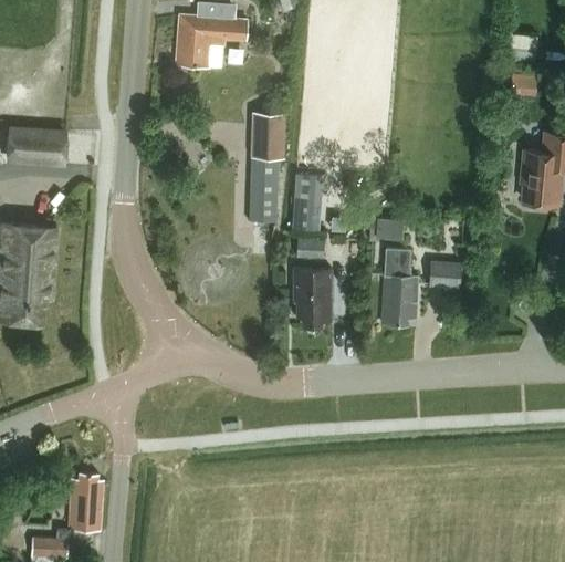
[(177,16),(174,65),(207,68),(220,68),(221,49),(223,49),(223,40),(244,41),(246,20),(177,16)]
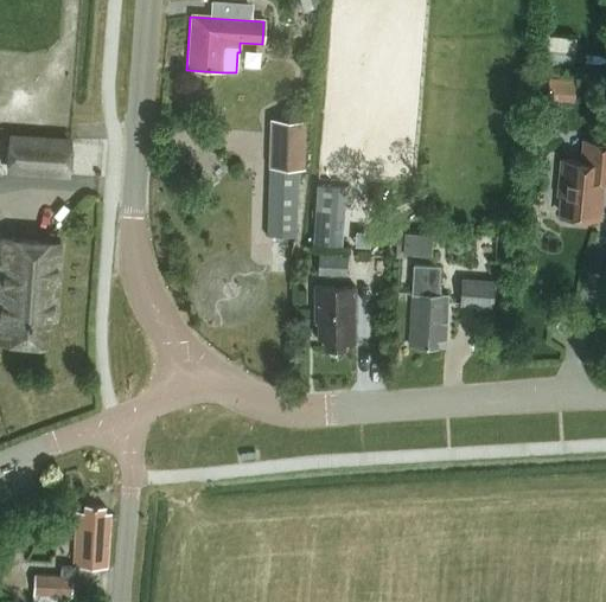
[(547,57),(547,69),(574,71),(575,59),(547,57)]
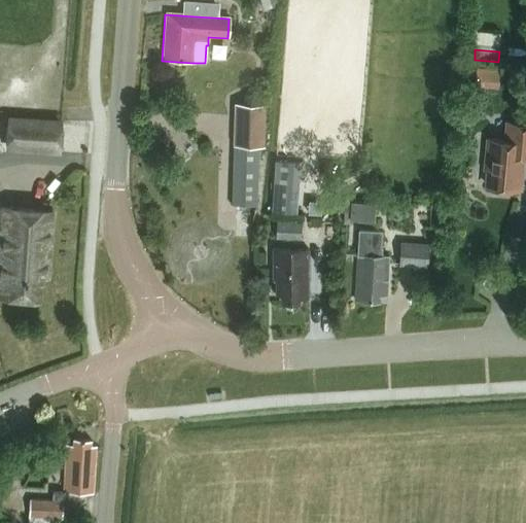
[(468,68),(468,88),(497,88),(497,68),(468,68)]
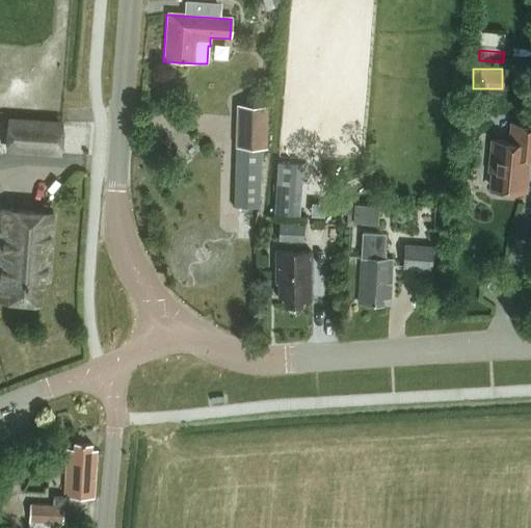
[(236,152),(263,152),(266,152),(267,108),(235,108),(235,151),(236,151),(236,152)]
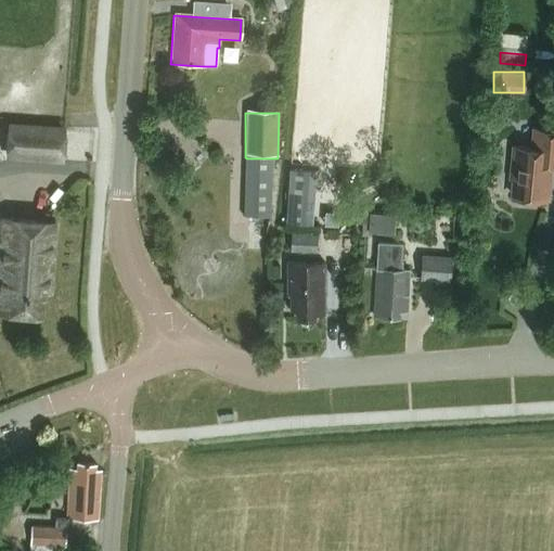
[(8,128),(5,154),(64,158),(66,131),(8,128)]
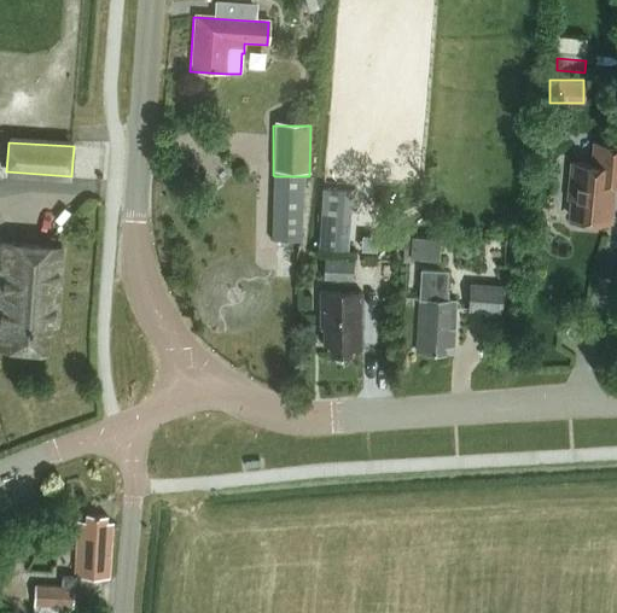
[(616,190),(616,150),(593,147),(592,169),(570,168),(568,192),(572,192),(570,225),(611,228),(613,190),(616,190)]
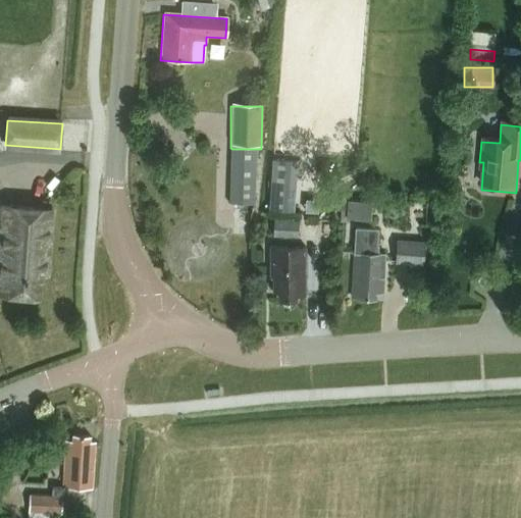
[(60,149),(5,145),(5,152),(60,155),(60,149)]
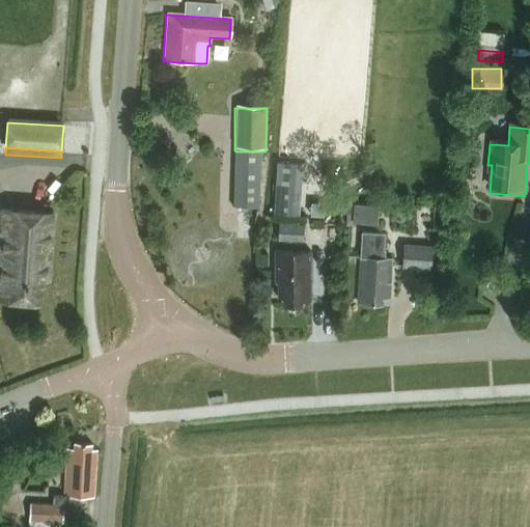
[(260,207),(262,151),(235,151),(233,207),(260,207)]
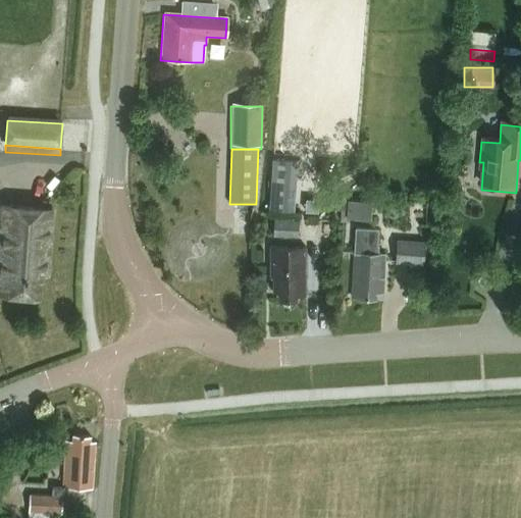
[(375,220),(375,201),(350,201),(350,220),(375,220)]
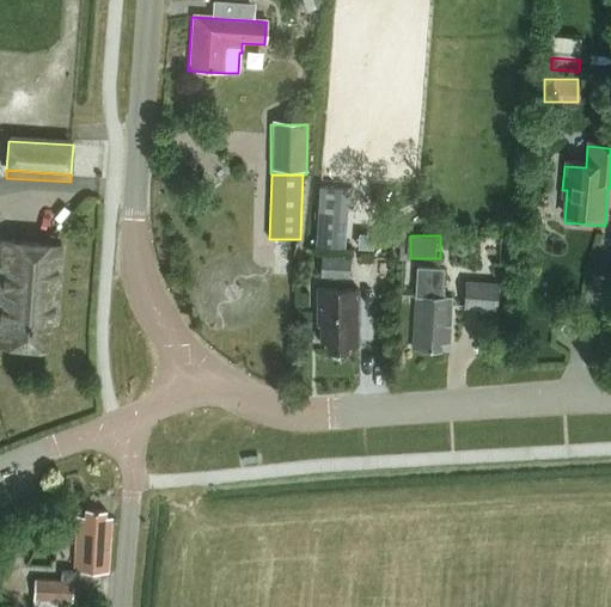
[(0,339),(42,343),(43,320),(50,322),(56,243),(1,239),(0,252),(0,339)]
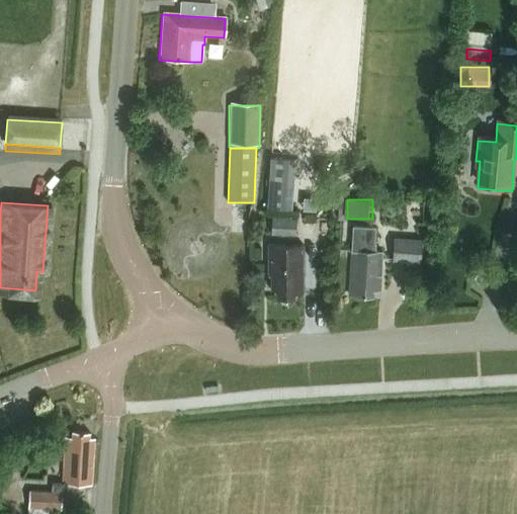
[(296,221),(271,221),(270,236),(295,237),(296,221)]
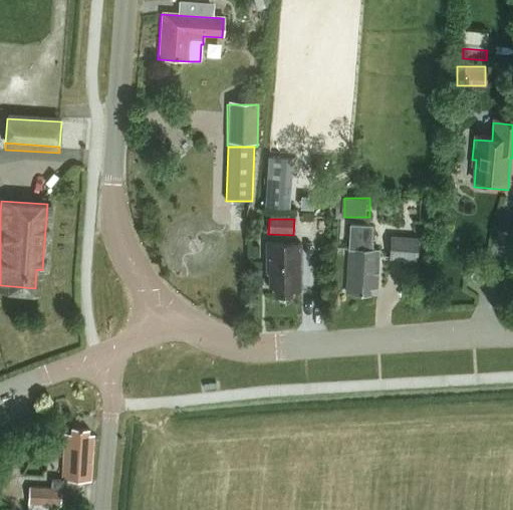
[(378,252),(371,252),(372,229),(349,229),(346,295),(368,296),(368,290),(376,290),(378,252)]
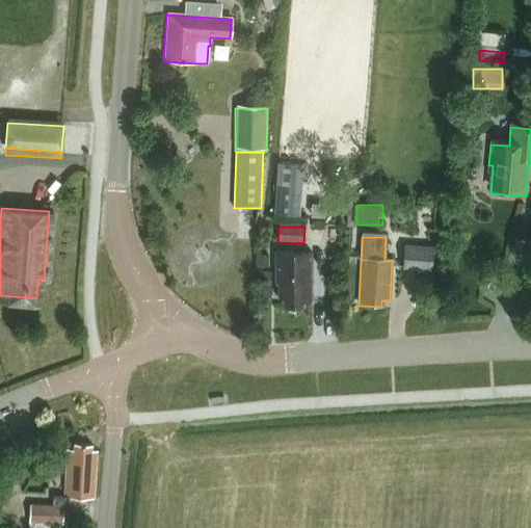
[(404,248),(403,270),(431,271),(432,249),(404,248)]
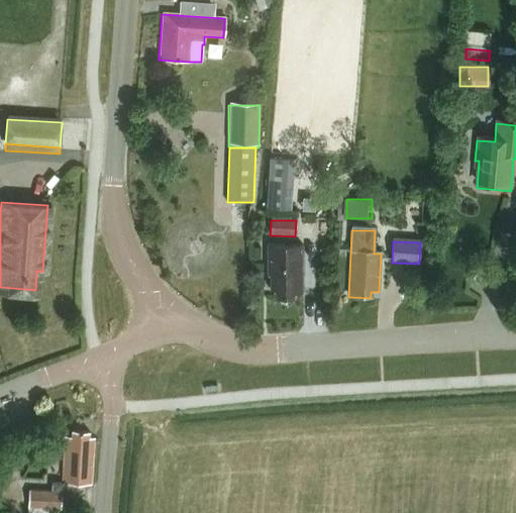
[(293,295),(301,295),(300,246),(267,247),(268,278),(270,278),(270,294),(274,294),(274,299),(293,299),(293,295)]
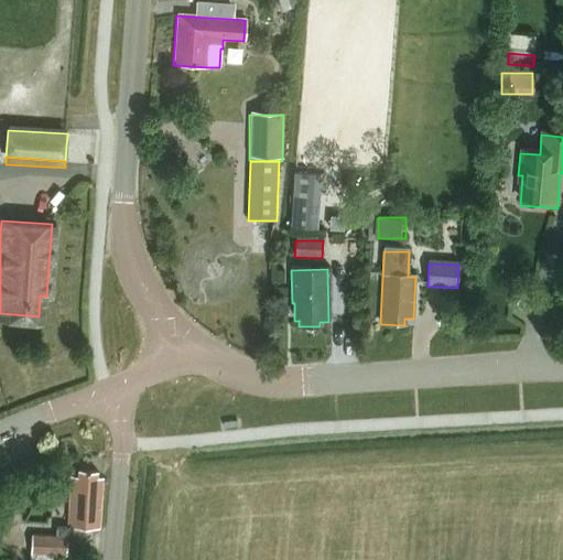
[(69,478),(66,539),(32,537),(31,553),(41,555),(57,556),(65,556),(87,558),(88,529),(99,530),(103,481),(97,481),(98,473),(78,472),(78,478),(69,478)]
